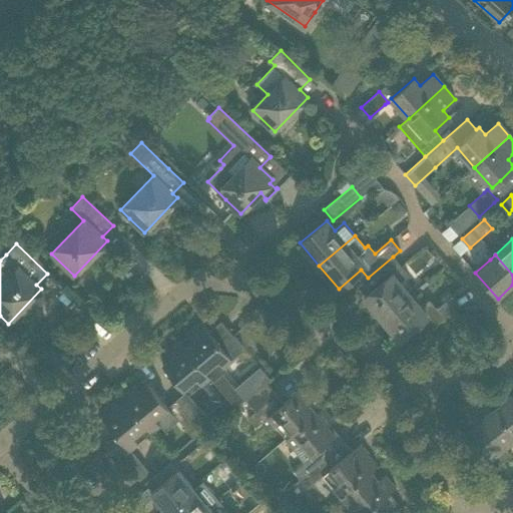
[(364,297),(382,318),(410,295),(399,283),(409,275),(401,266),(393,257),(368,278),(363,282),(371,291),(364,297)]
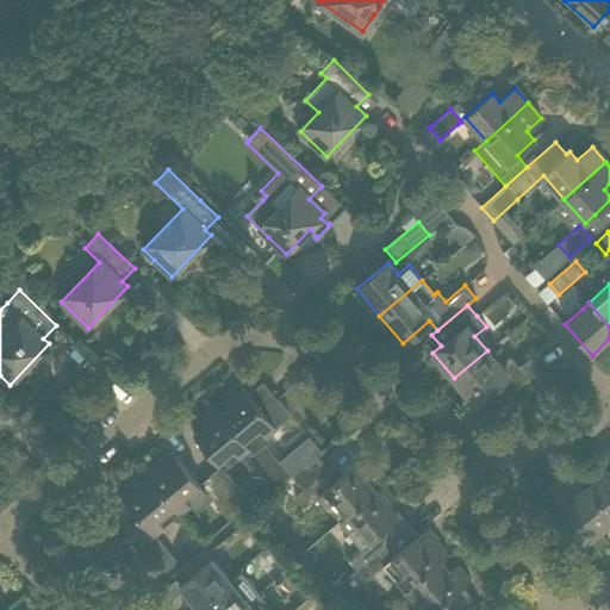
[(499,365),(487,350),(454,378),(475,404),(498,385),(506,396),(529,378),(547,362),(539,352),(520,367),(510,356),(499,365)]
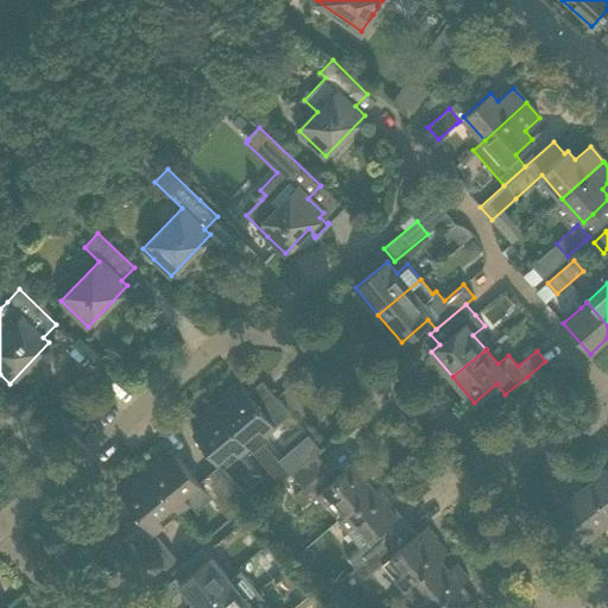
[(290,413),(263,380),(247,392),(239,381),(222,394),(228,403),(219,410),(249,447),(253,451),(268,438),(265,434),(290,413)]
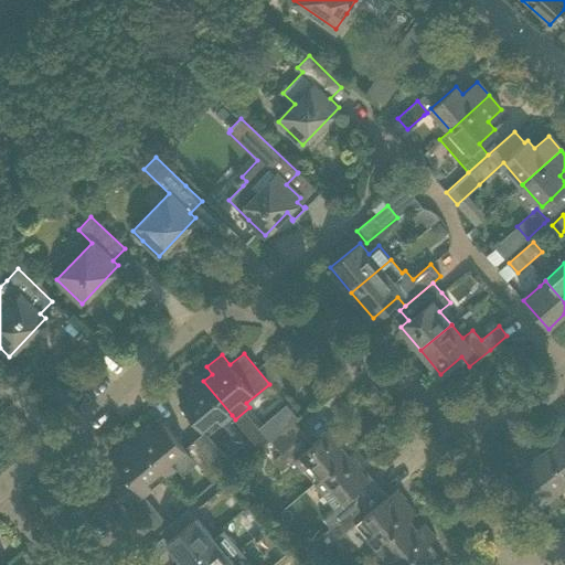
[(189,393),(179,402),(193,418),(201,428),(217,415),(223,422),(232,415),(203,381),(198,374),(183,386),(189,393)]
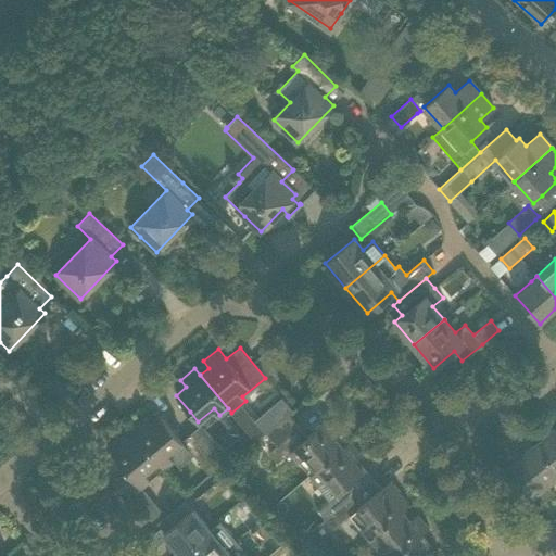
[(137,433),(164,467),(173,459),(167,454),(181,441),(160,415),(150,422),(144,416),(130,428),(136,434),(137,433)]
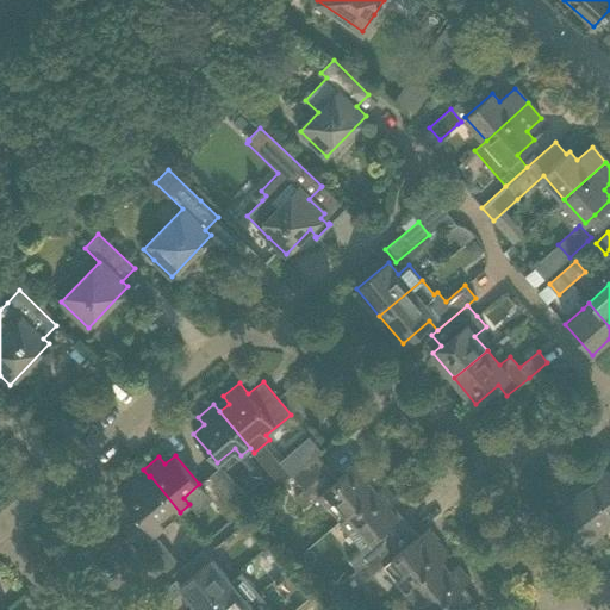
[(318,496),(338,521),(375,490),(367,480),(375,474),(361,459),(332,483),(324,472),(328,470),(316,455),(292,477),(304,490),(294,497),(304,508),(318,496)]
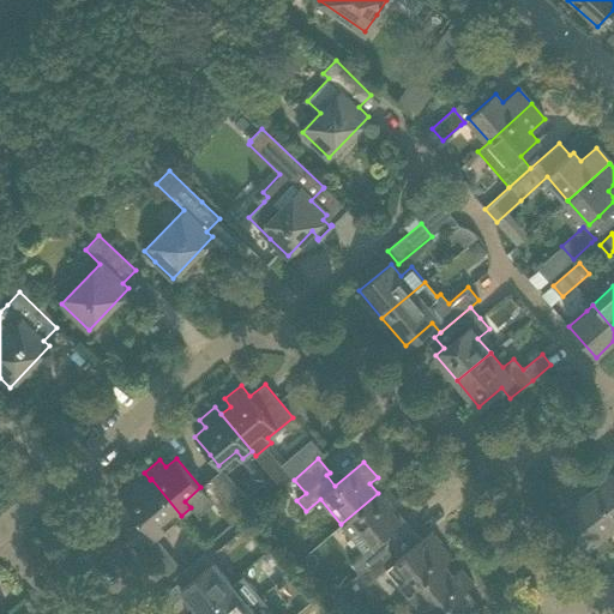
[(282,465),(271,474),(283,488),(284,487),(294,480),(282,465)]
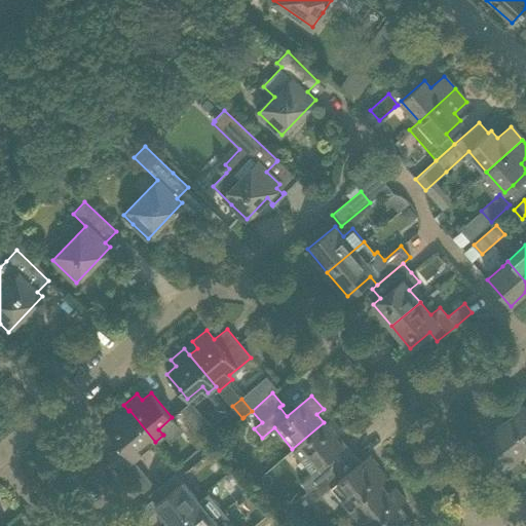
[(525,404),(511,417),(525,437),(525,404)]
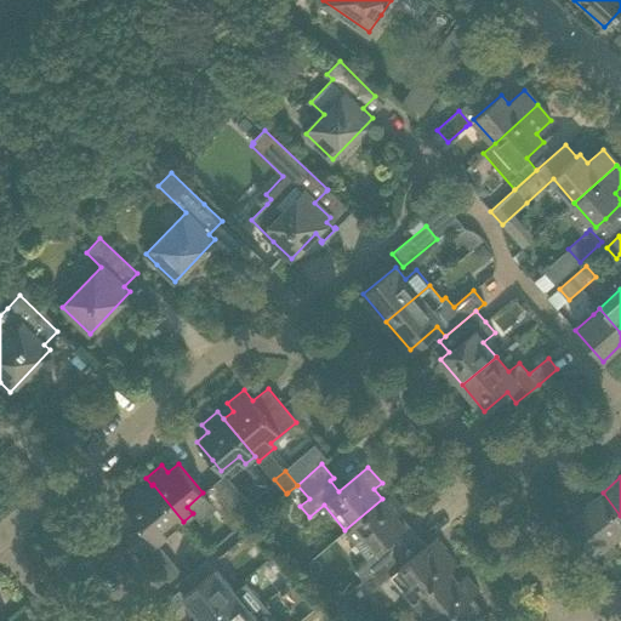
[(157,545),(183,522),(153,484),(152,485),(141,494),(135,486),(119,500),(141,527),(130,535),(169,581),(181,571),(157,545)]
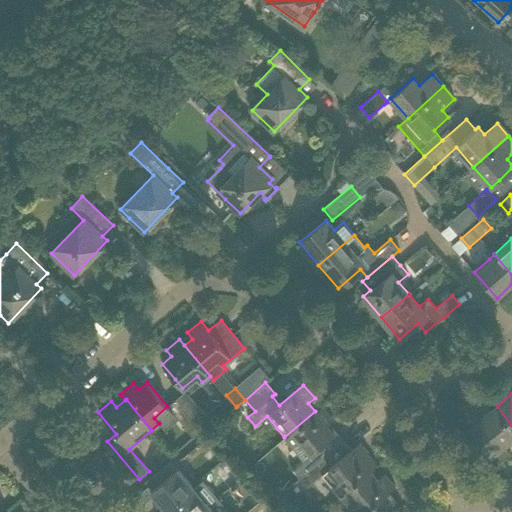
[(291,469),(298,477),(339,443),(332,435),(334,433),(327,425),(333,420),(321,406),(315,411),(284,437),(303,459),(291,469)]
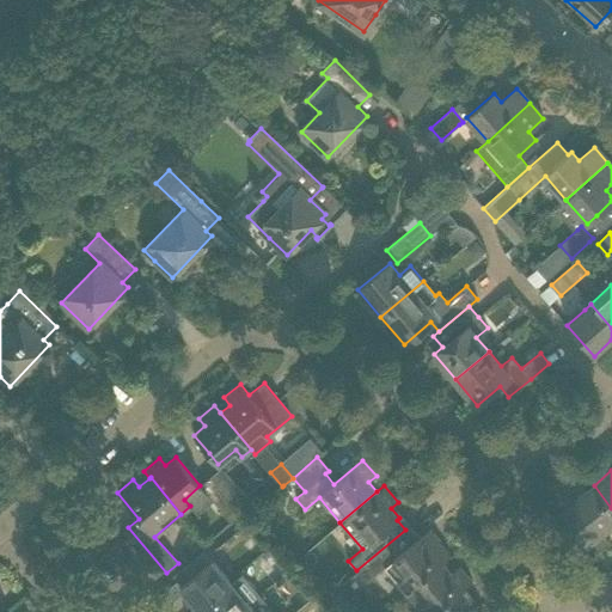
[(595,554),(610,544),(600,532),(611,522),(611,508),(594,485),(562,510),(595,554)]
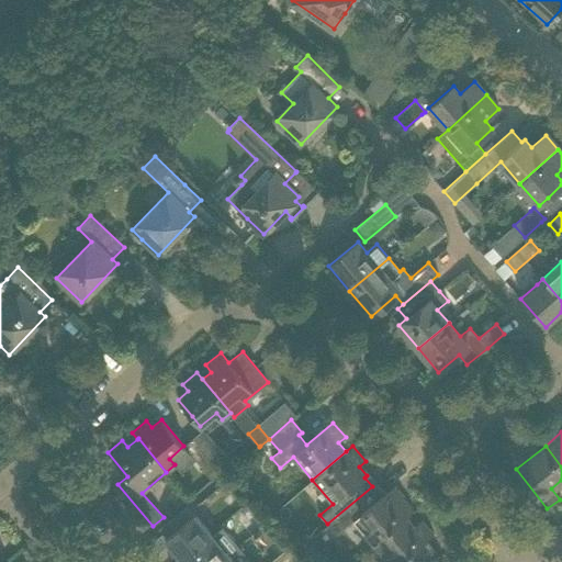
[(218,448),(210,457),(216,464),(226,457),(218,448)]
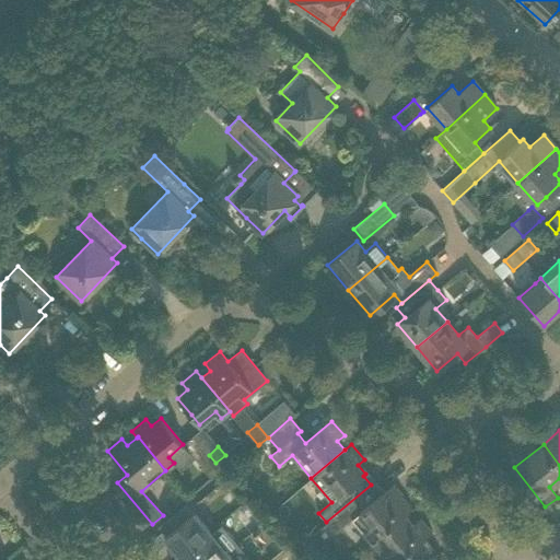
[(209,455),(198,463),(206,471),(216,463),(209,455)]
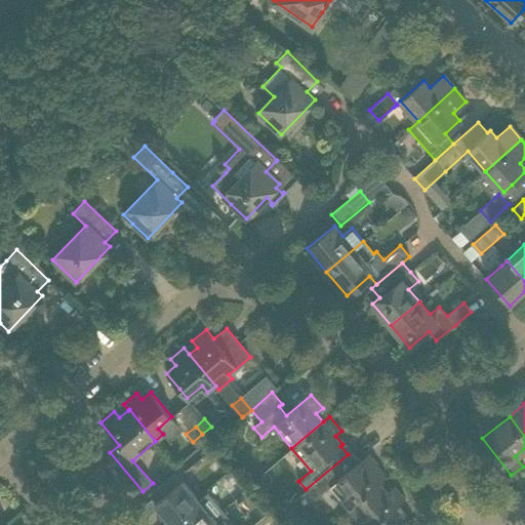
[(202,434),(193,442),(198,449),(216,433),(211,427),(202,434)]
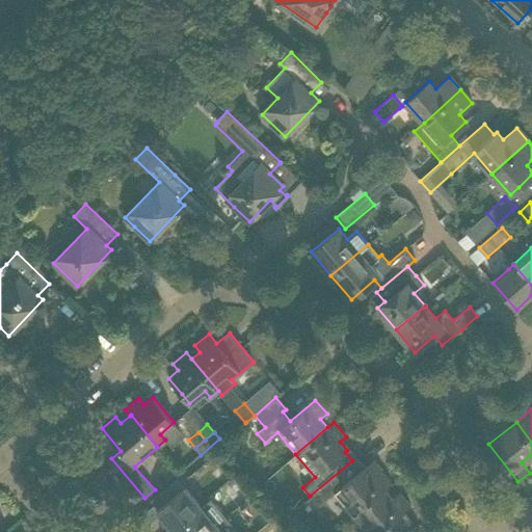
[(352,460),(310,496),(319,506),(335,494),(352,514),(391,482),(379,470),(373,475),(366,466),(364,468),(356,458),(352,461),(352,460)]
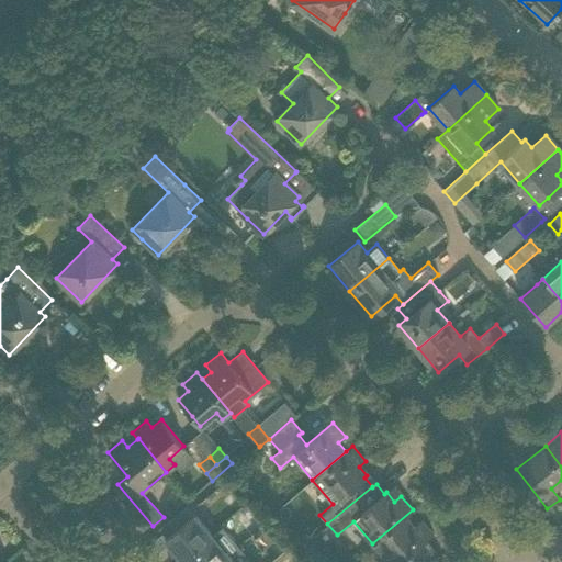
[(414,510),(413,509),(372,543),(388,561),(423,561),(436,551),(435,550),(434,552),(425,541),(434,535),(422,520),(415,526),(407,516),(414,510)]
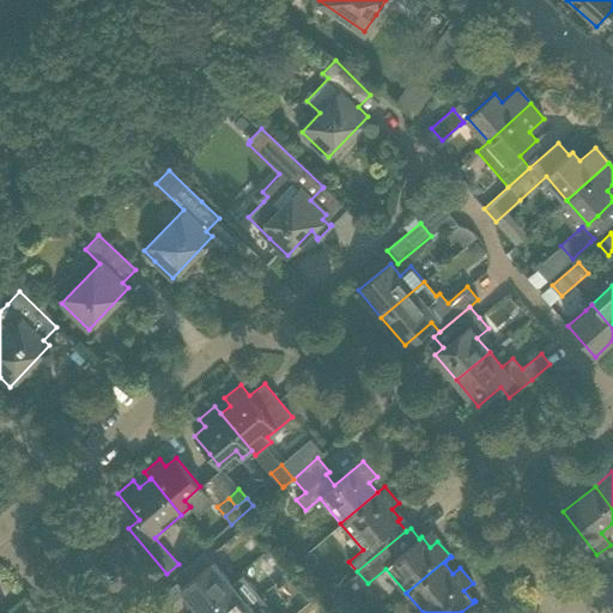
[(200,611),(231,584),(212,562),(180,587),(177,583),(157,600),(167,612),(170,612),(174,601),(184,593),(189,599),(196,607),(200,611)]
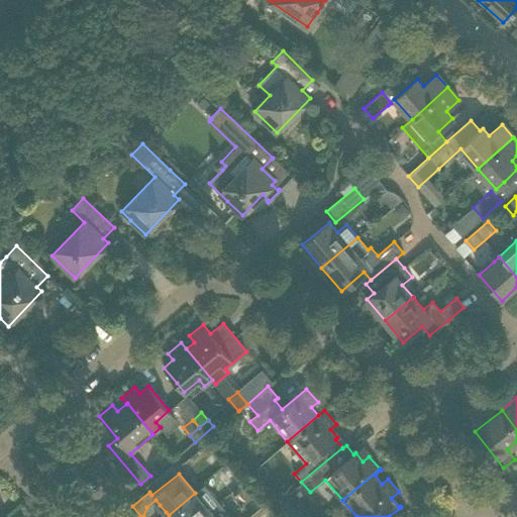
[(207,516),(212,513),(195,493),(169,515),(166,512),(160,516),(207,516)]
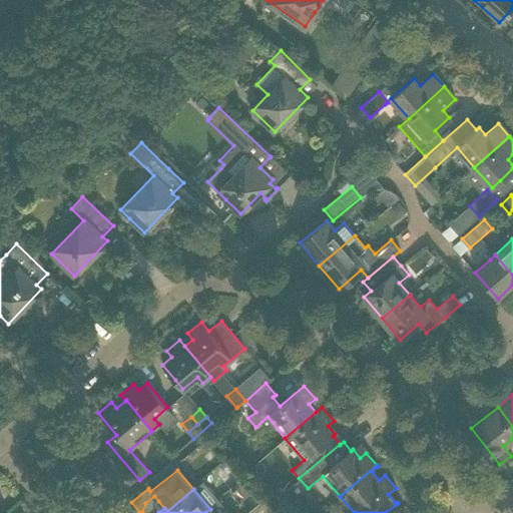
[(288,491),(282,496),(288,503),(294,498),(288,491)]
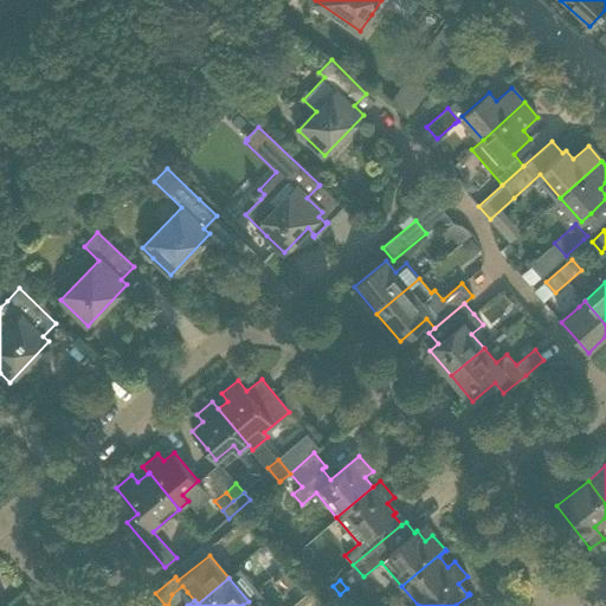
[(272,605),(263,594),(251,604),(249,601),(243,605),(272,605)]
